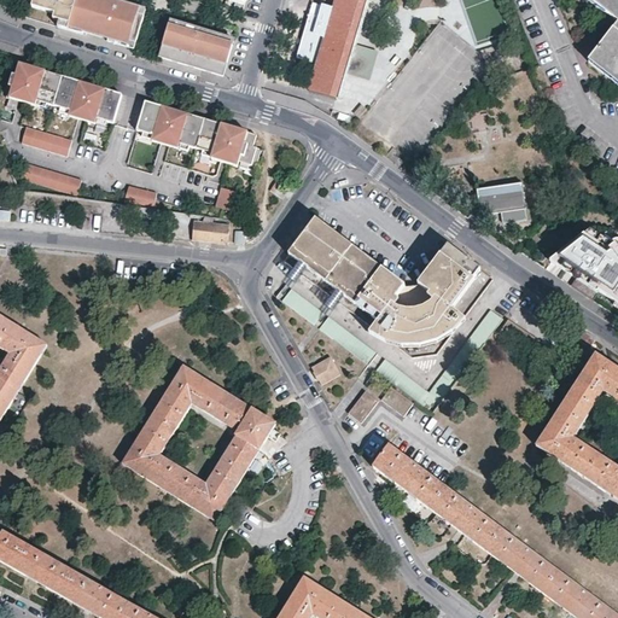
[(31,0),(29,7),(54,15),(52,21),(58,23),(81,29),(81,31),(99,38),(100,34),(115,38),(128,42),(130,36),(135,38),(143,13),(138,11),(139,6),(120,0),(118,5),(110,3),(110,0),(31,0)]
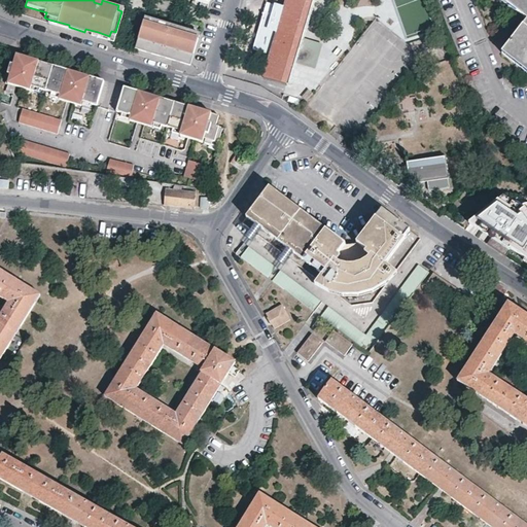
[(286,0),(284,7),(277,5),(274,15),(261,12),(261,14),(264,14),(253,49),(271,55),(265,77),(287,84),(293,62),(301,39),(311,0),(286,0)]
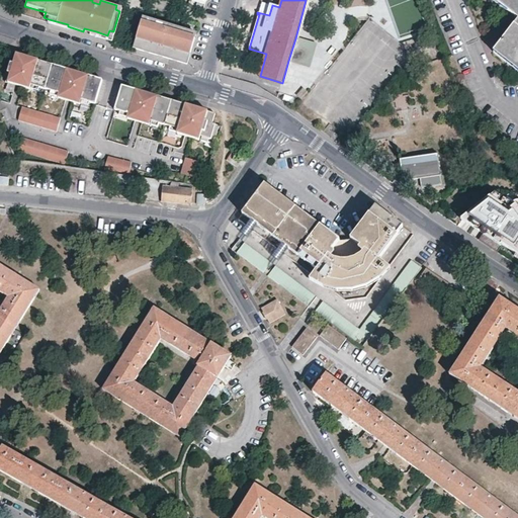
[(517,0),(488,0),(517,23),(517,36),(499,62),(517,75),(517,0)]
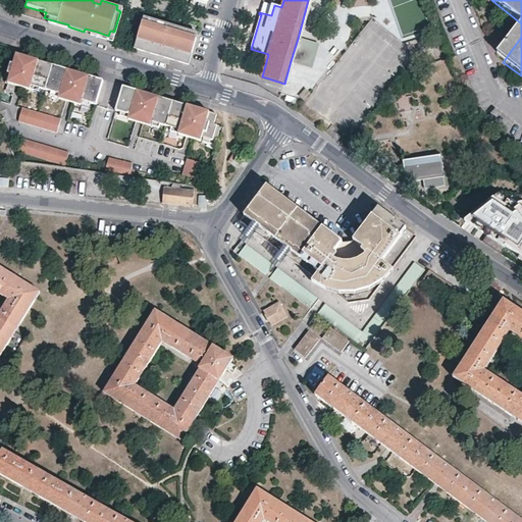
[(187,63),(196,33),(195,33),(180,29),(178,33),(173,31),(174,27),(143,17),(134,48),(143,51),(144,48),(149,50),(149,52),(157,55),(157,52),(163,53),(162,56),(171,59),(172,56),(177,58),(176,60),(187,63)]
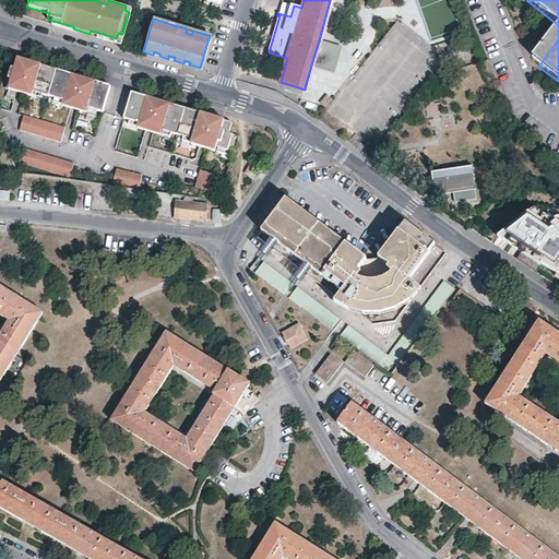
[(73,26),(52,21),(51,25),(72,32),(73,28),(73,26)]
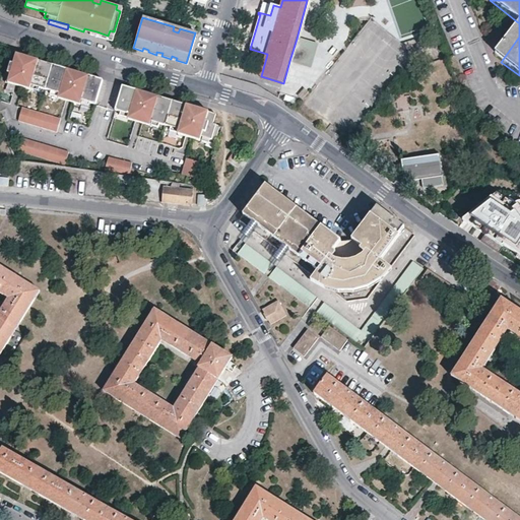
[(297,39),(289,61),(311,67),(317,45),(297,39)]
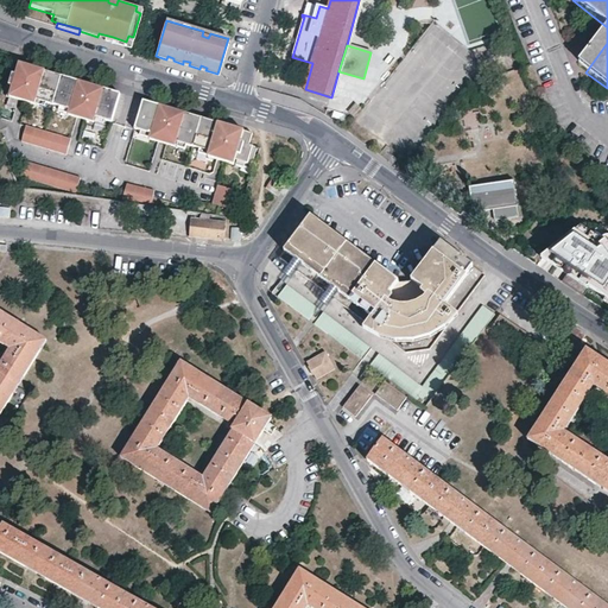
[(44,69),(14,59),(12,71),(8,70),(1,92),(14,96),(21,99),(23,93),(31,95),(73,108),(71,113),(78,115),(80,111),(88,113),(105,118),(113,89),(94,83),(44,69)]
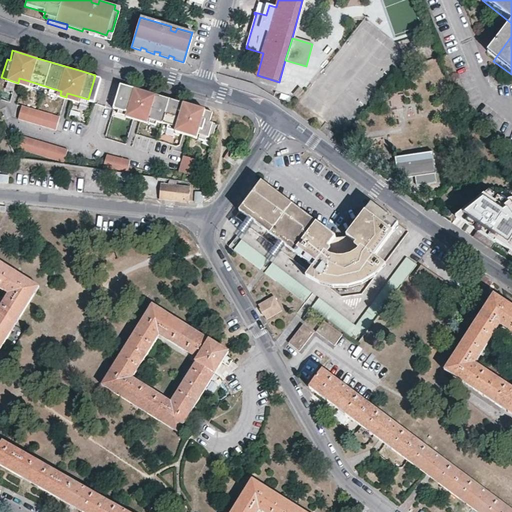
[(122,83),(119,82),(112,106),(126,110),(133,112),(132,117),(138,119),(139,114),(146,116),(174,125),(181,127),(180,131),(186,133),(188,129),(195,131),(209,135),(213,123),(213,121),(207,119),(210,110),(169,97),(138,88),(122,83)]
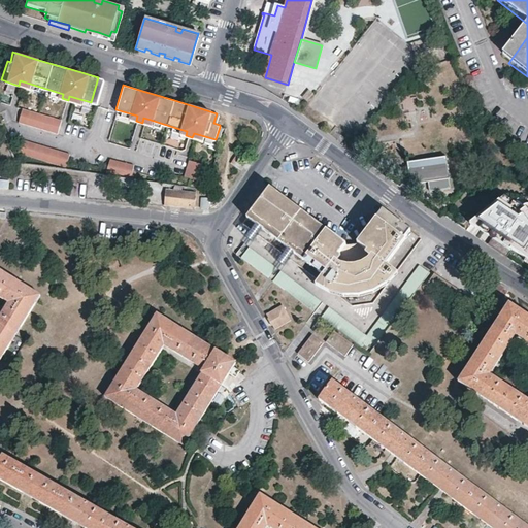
[(57,117),(18,105),(13,119),(53,130),(57,117)]
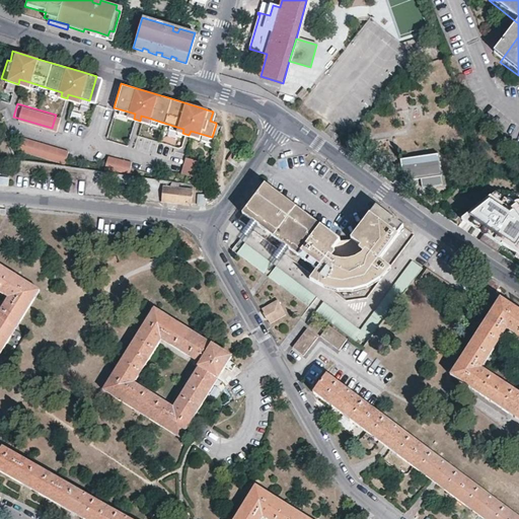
[(60,161),(64,148),(15,133),(11,146),(60,161)]
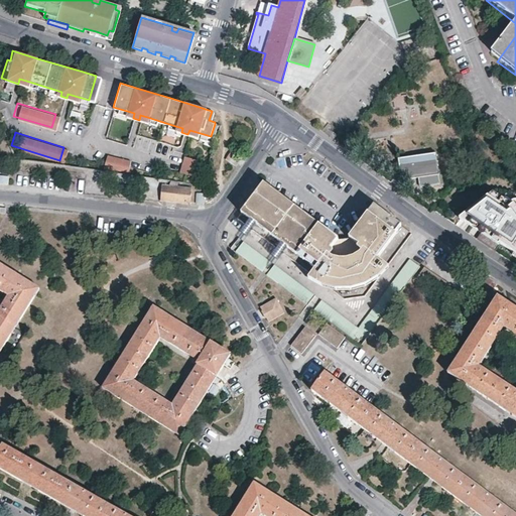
[(122,171),(126,158),(103,152),(99,164),(121,171),(122,171)]
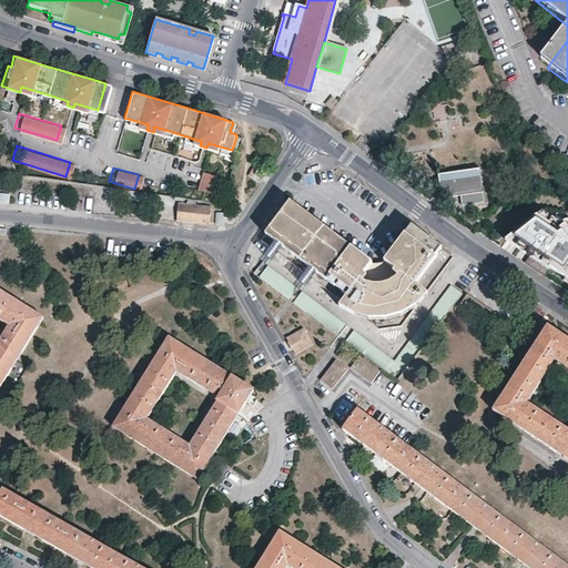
[(479,169),(437,174),(439,192),(446,191),(446,194),(447,198),(459,195),(460,206),(485,203),(479,169)]
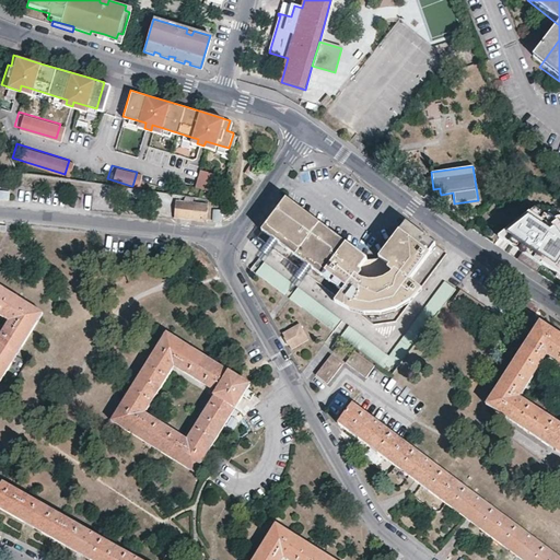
[(207,188),(211,172),(197,167),(193,184),(193,185),(207,188)]
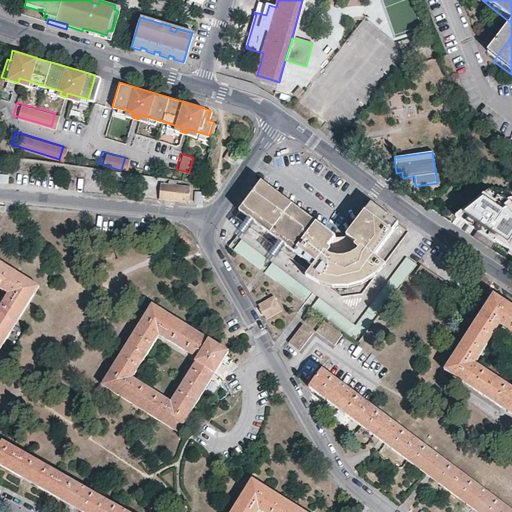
[(190,202),(191,186),(177,184),(178,180),(169,179),(169,184),(165,183),(163,199),(190,202)]
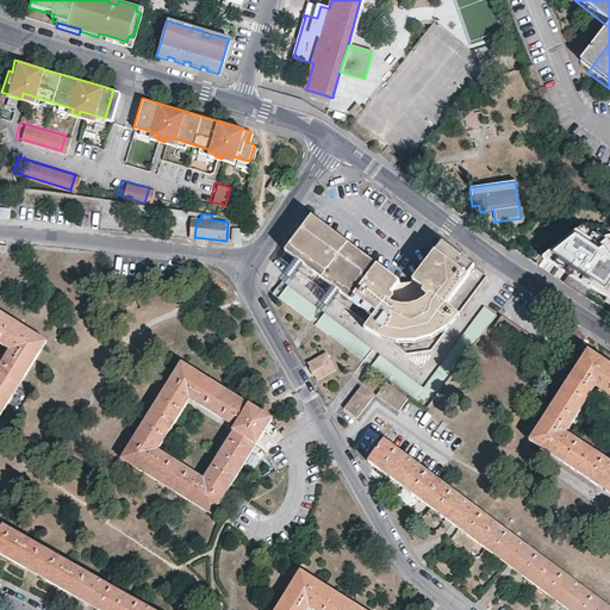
[(404,299),(388,319),(398,327),(448,261),(439,254),(436,251),(408,288),(380,268),(368,259),(358,250),(336,234),(312,217),(305,226),(404,299)]
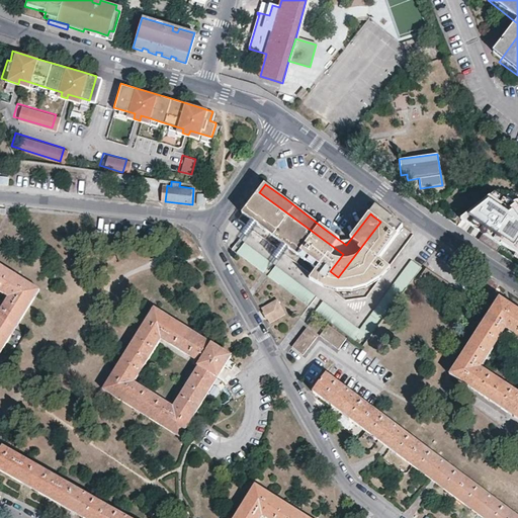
[(259,192),(239,220),(314,275),(316,273),(324,279),(330,271),(343,254),(259,192)]
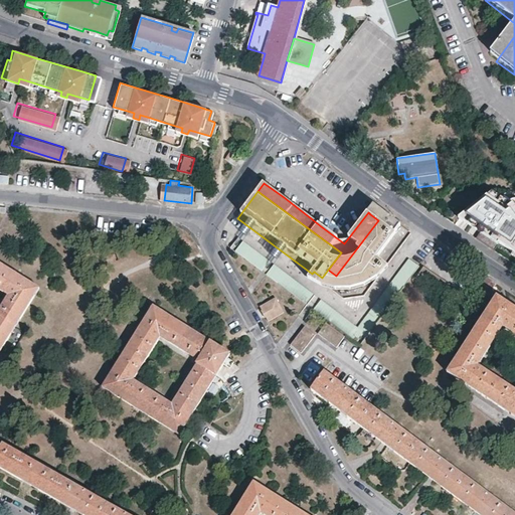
[(493,191),(460,220),(514,256),(514,200),(512,204),(493,191)]
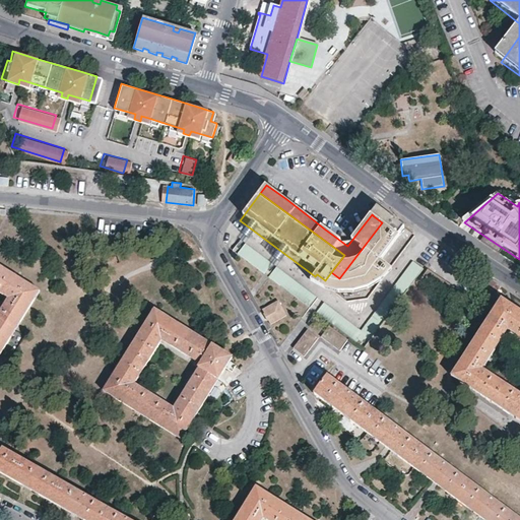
[(207,208),(208,197),(199,196),(198,207),(207,208)]
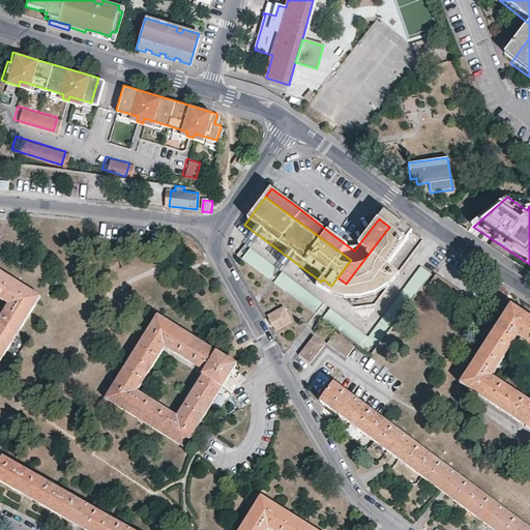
[(346,284),(337,294),(353,306),(375,303),(417,247),(412,243),(402,236),(392,229),(389,227),(346,284)]
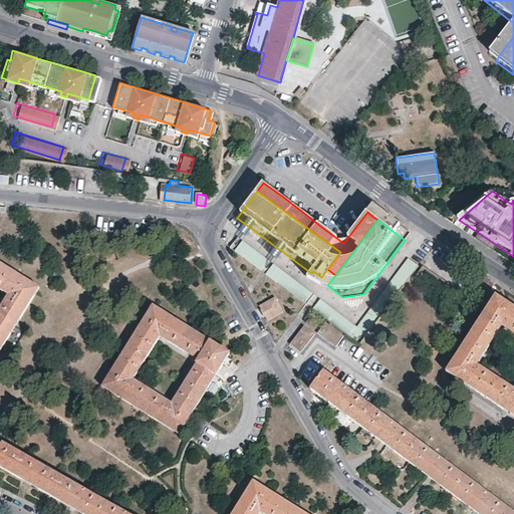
[(269,259),(243,240),(236,250),(261,269),(269,259)]
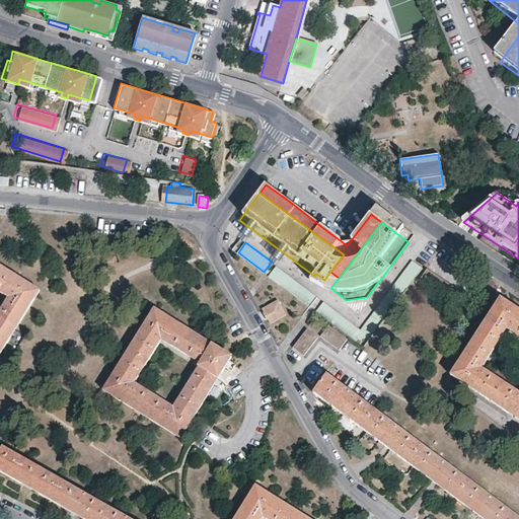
[(362,328),(324,300),(316,311),(364,347),(423,267),(413,260),(362,328)]
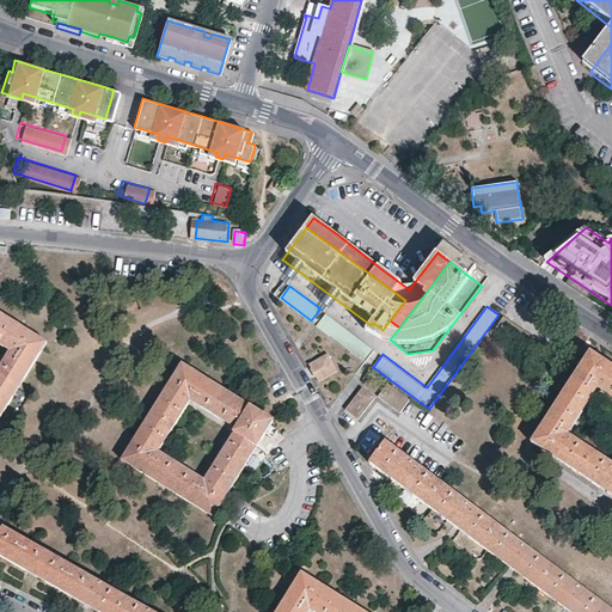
[(0,416),(47,342),(0,312),(0,416)]
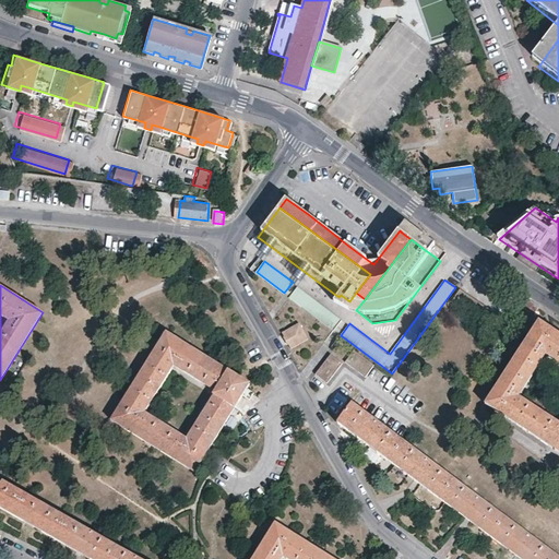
[(343,319),(298,286),(289,297),(332,329),(334,330),(343,319)]
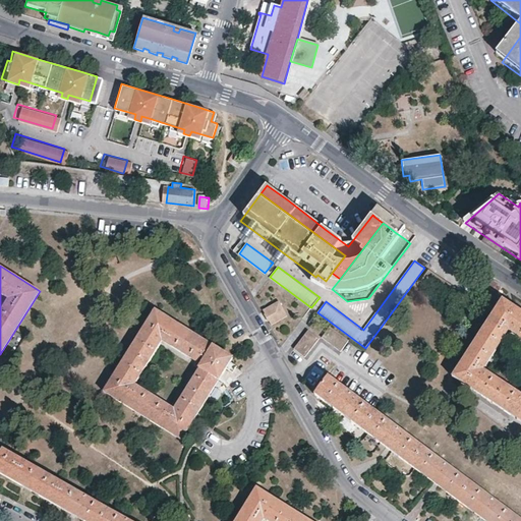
[(317,275),(315,277),(332,289),(340,279),(332,273),(326,281),(317,275)]
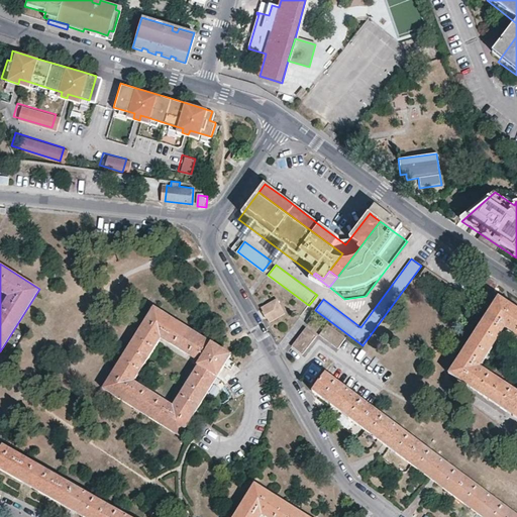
[(286,313),(278,298),(262,307),(264,311),(268,318),(270,322),(286,313)]
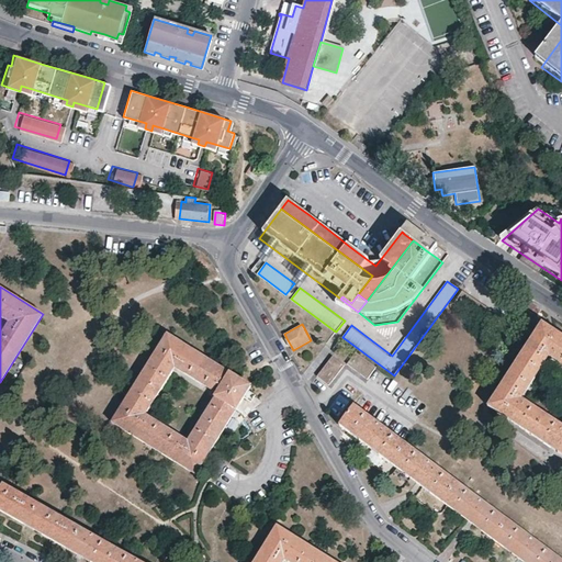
[(561,454),(561,337),(540,324),(486,406),(561,454)]
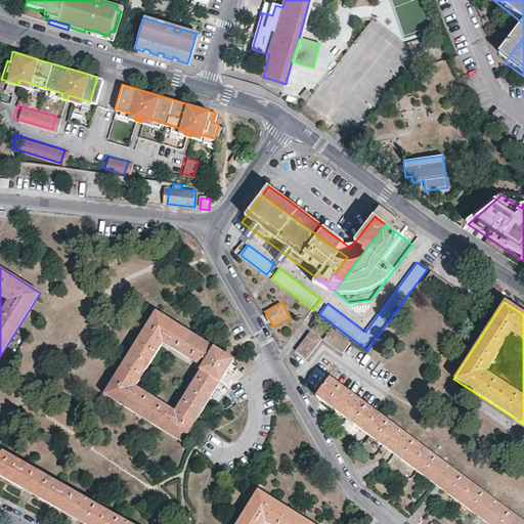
[(221,380),(226,373),(234,360),(156,310),(103,392),(182,441),(192,426),(221,380)]
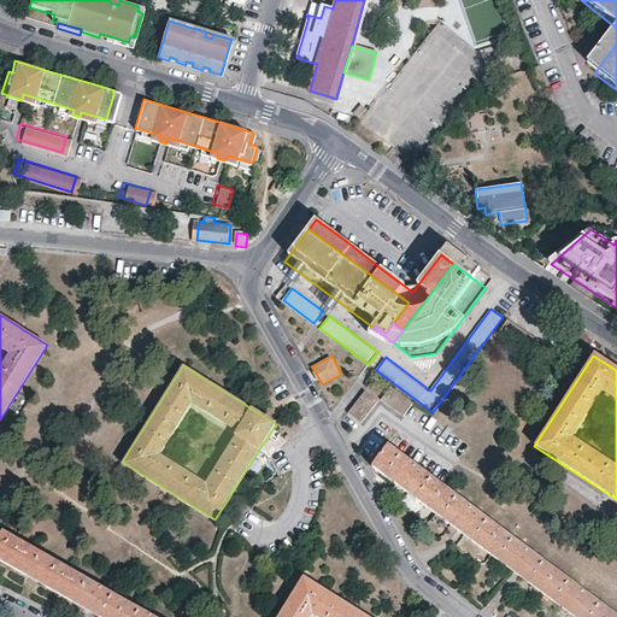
[(391,386),(381,399),(403,416),(413,403),(391,386)]
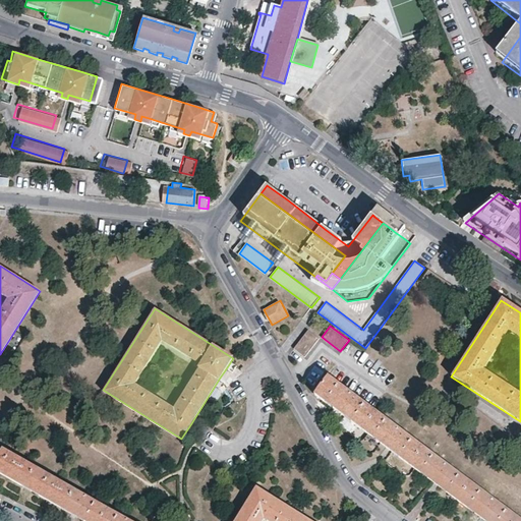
[(294,348),(305,357),(320,338),(308,330),(294,348)]
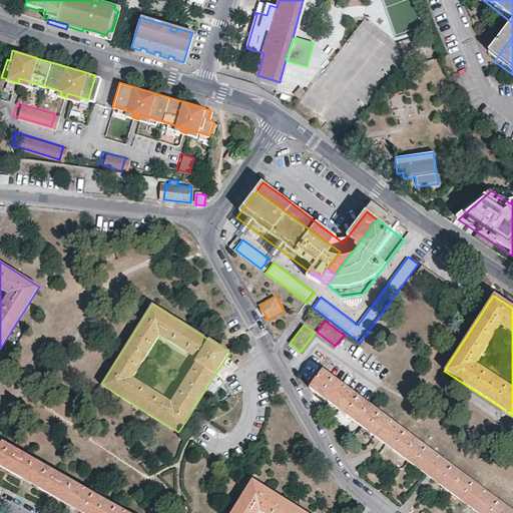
[(512,512),(512,510),(323,370),(310,388),(324,398),(383,442),(430,476),(475,510),(479,512),(512,512)]
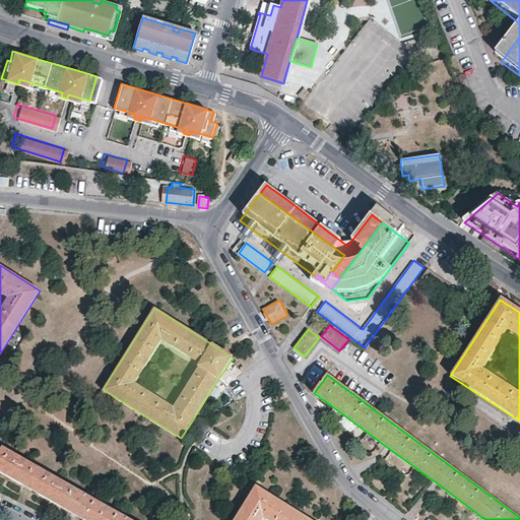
[(131,519),(3,448),(0,452),(0,471),(72,512),(84,519),(131,519)]
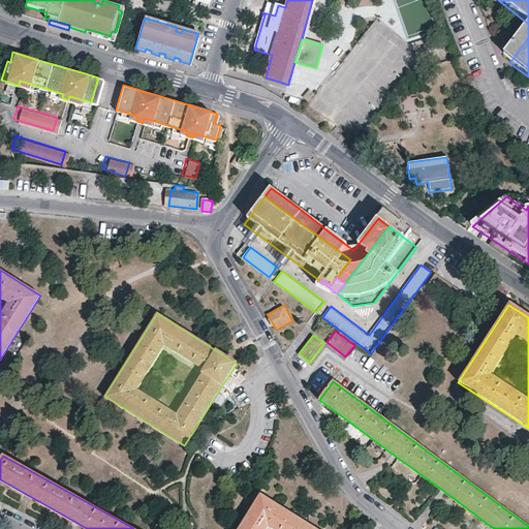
[(316,528),(260,495),(239,528),(316,528)]
